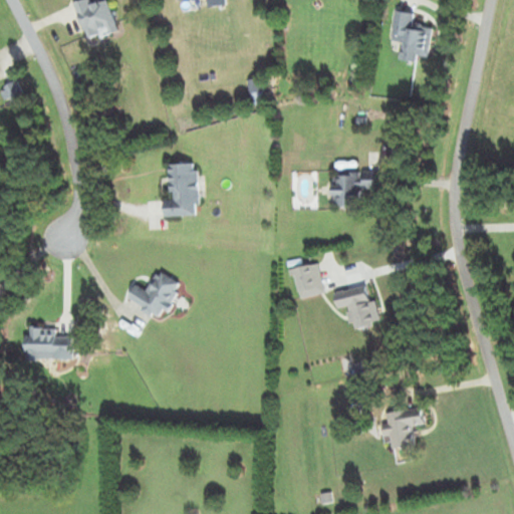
[(109,0),(92,5),(90,0),(85,0),(76,3),(88,41),(118,31),(109,0)]
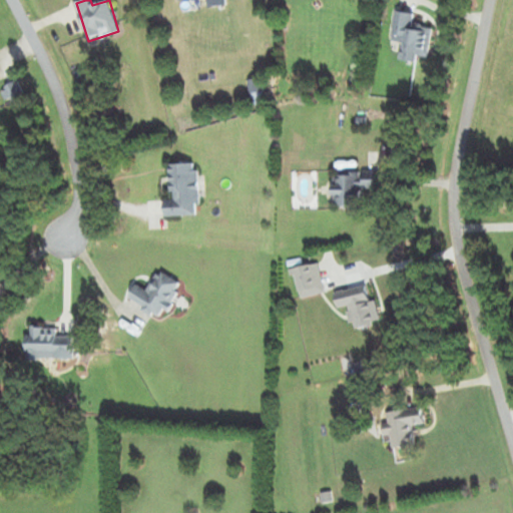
[(179,0),(180,1),(187,0),(207,0),(208,8),(226,6),(225,0),(179,0)]
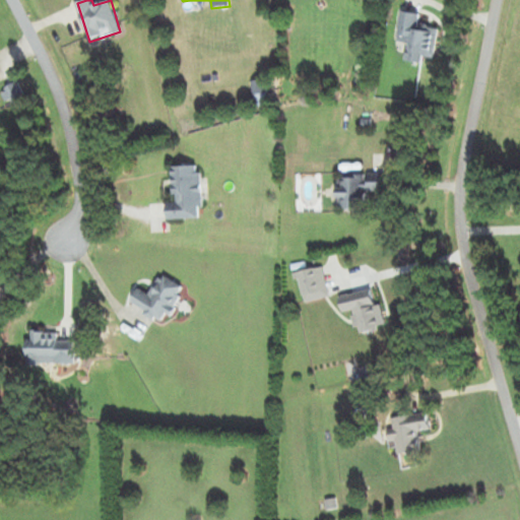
[(398,42),(409,44),(407,61),(424,63),(424,57),(435,59),(439,29),(419,26),(420,14),(402,12),(398,42)]
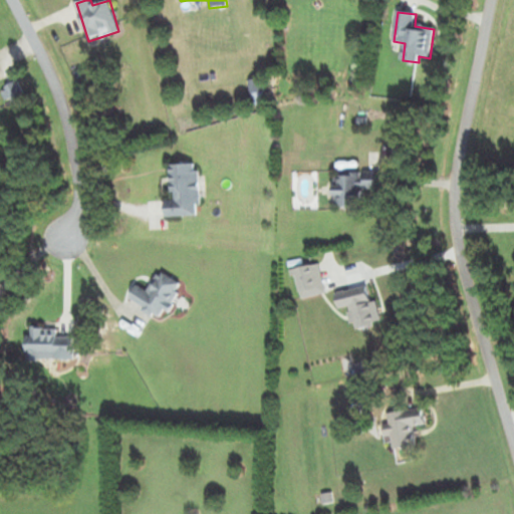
[(2,90),(12,107),(27,99),(17,82),(2,90)]
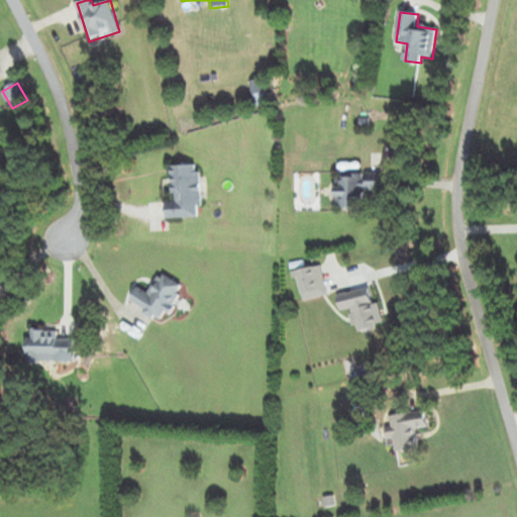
[(168,219),(202,217),(199,165),(172,167),(174,202),(167,202),(168,219)]
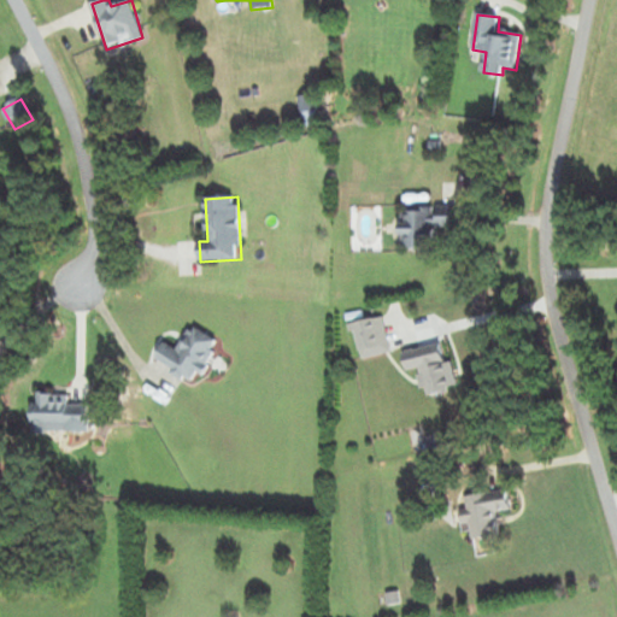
[(436,248),(436,228),(460,227),(460,206),(401,207),(403,248),(436,248)]
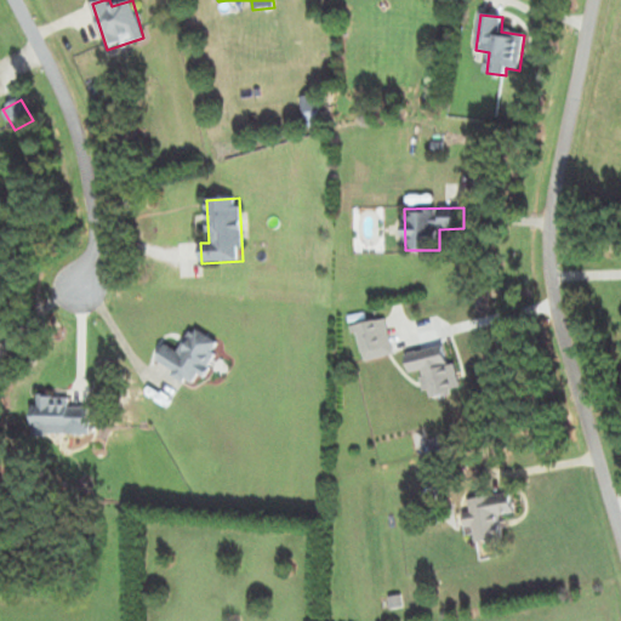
[(364,362),(394,353),(385,318),(353,328),(364,362)]
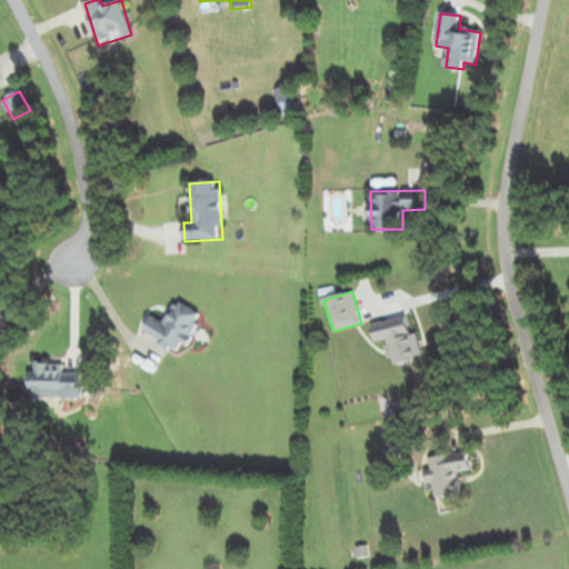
[(143,331),(179,353),(202,316),(178,301),(163,323),(152,317),(143,331)]
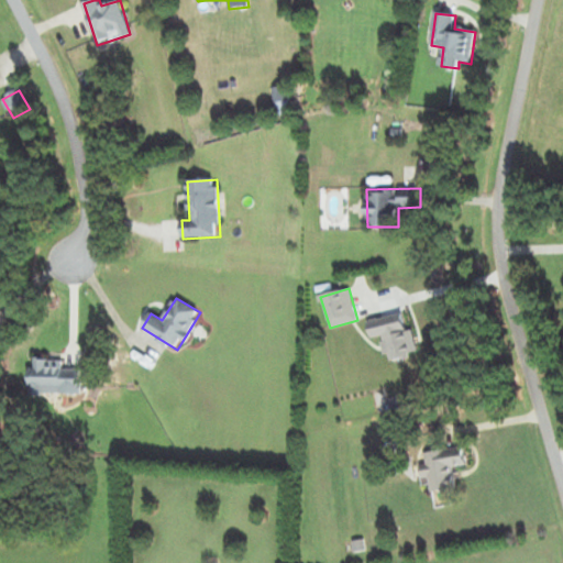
[(373,339),(383,337),(388,360),(419,353),(414,330),(407,331),(404,313),(368,320),(373,339)]
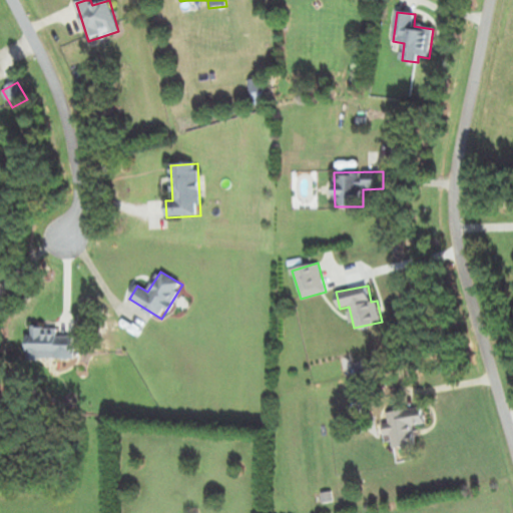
[(74,359),(74,336),(57,336),(57,328),(28,328),(28,359),(74,359)]
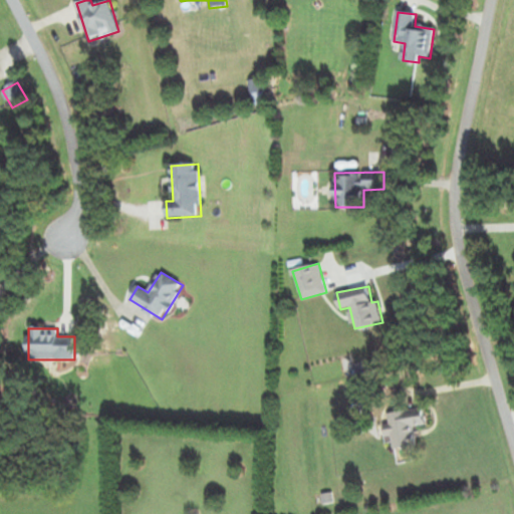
[(389,413),(390,424),(383,425),(386,437),(391,436),(394,450),(417,447),(414,427),(427,425),(424,408),(389,413)]
